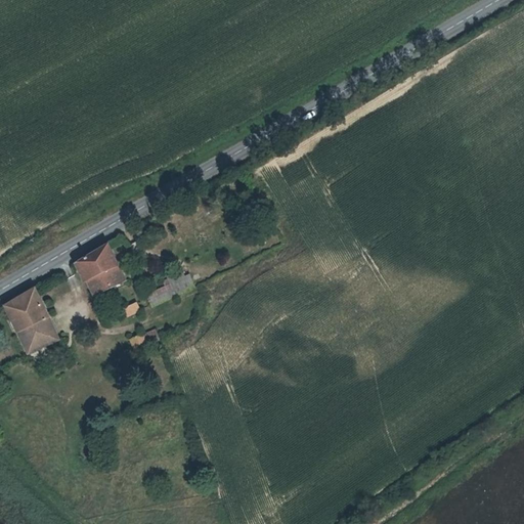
[(124,281),(106,250),(78,265),(94,297),(124,281)]
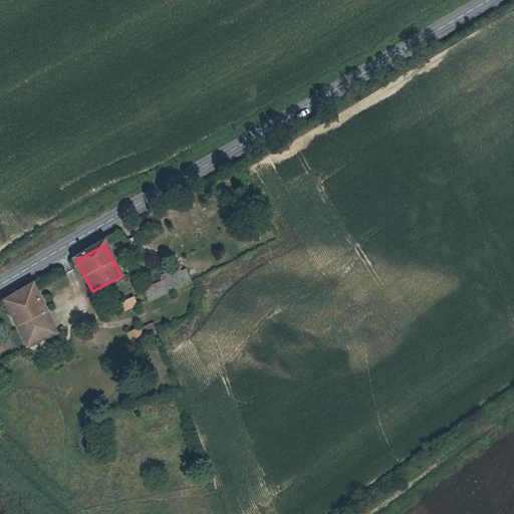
[(173,294),(167,278),(162,280),(164,285),(145,292),(149,304),(173,294)]
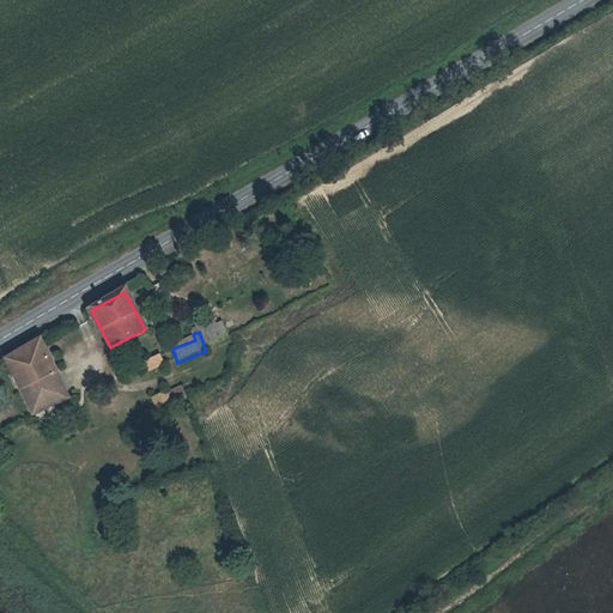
[(5,357),(36,416),(47,410),(32,381),(53,370),(37,340),(5,357)]
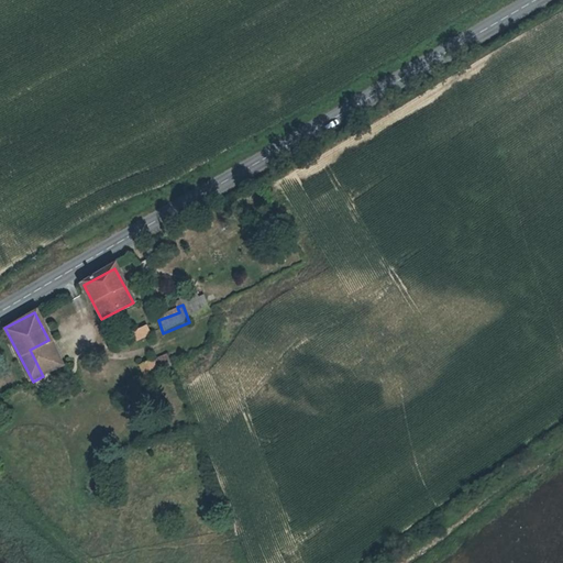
[(136,344),(151,338),(145,328),(132,333),(136,344)]
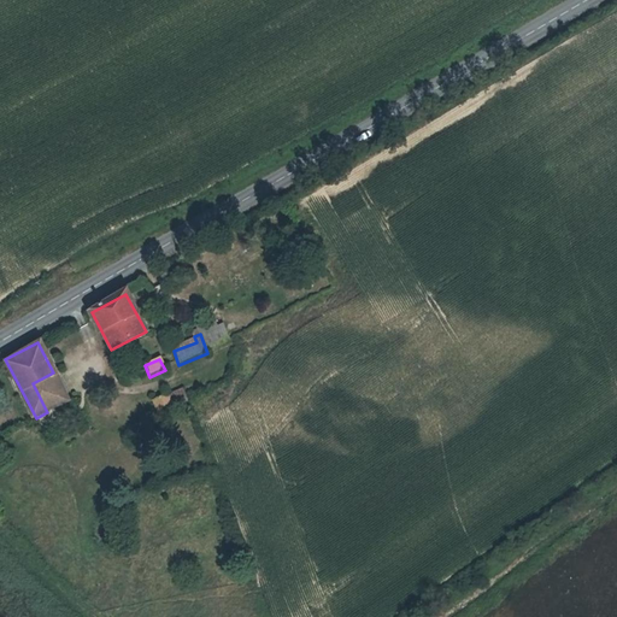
[(69,401),(53,372),(33,383),(47,412),(69,401)]
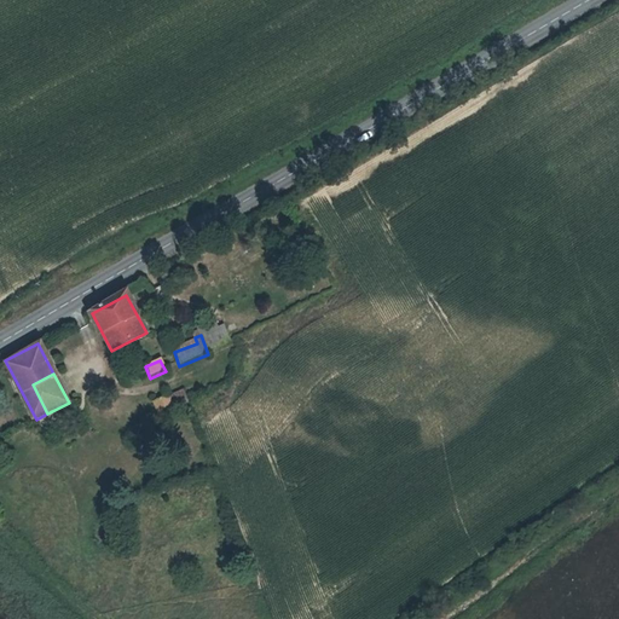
[(175,405),(186,403),(183,388),(172,391),(175,405)]
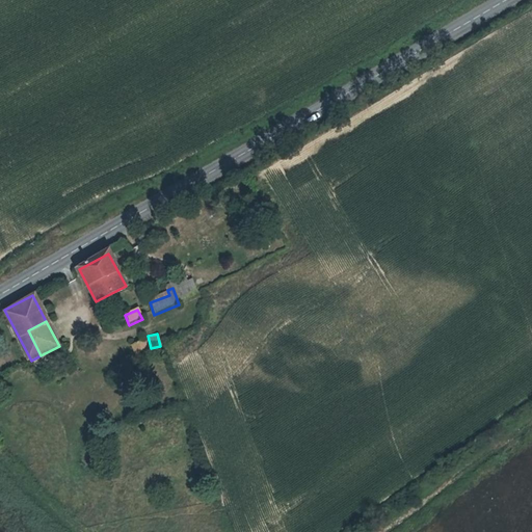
[(149,356),(147,351),(150,350),(144,339),(132,344),(137,356),(141,354),(142,358),(149,356)]
